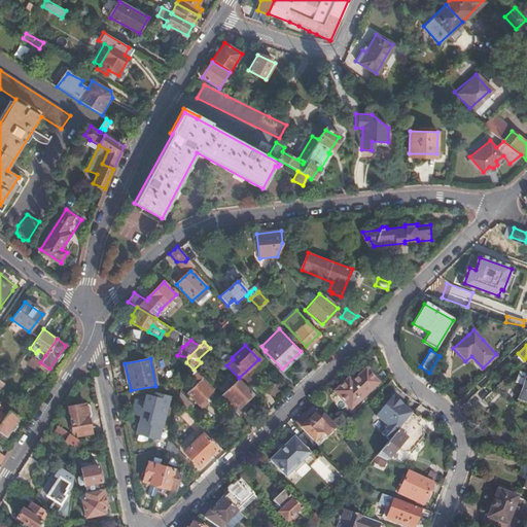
[(46,373),(49,369),(40,362),(37,366),(46,373)]
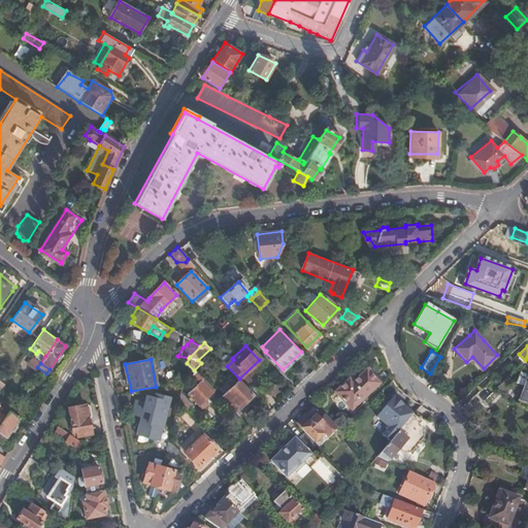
[(187,363),(186,369),(199,383),(195,386),(189,392),(187,394),(200,406),(201,407),(203,407),(206,404),(206,402),(206,401),(204,399),(211,392),(200,381),(202,378),(194,370),(187,363)]
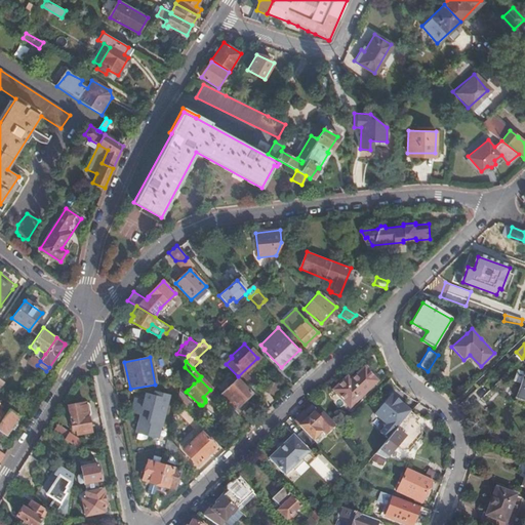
[(347,376),(333,391),(349,407),(376,379),(364,367),(351,380),(347,376)]
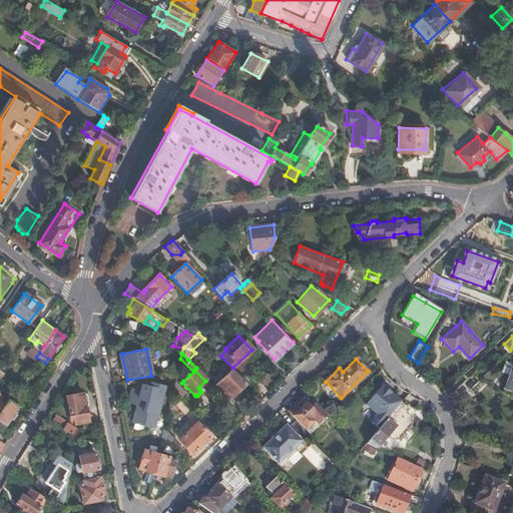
[(512,366),(505,364),(502,373),(508,375),(504,390),(512,392),(512,366)]
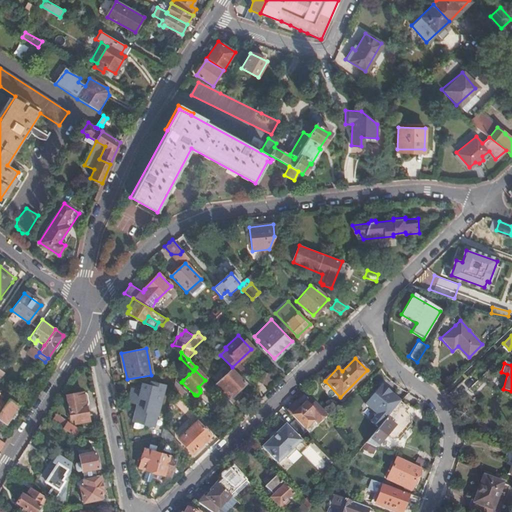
[(213,385),(230,402),(236,395),(233,393),(244,382),(230,368),(213,385)]
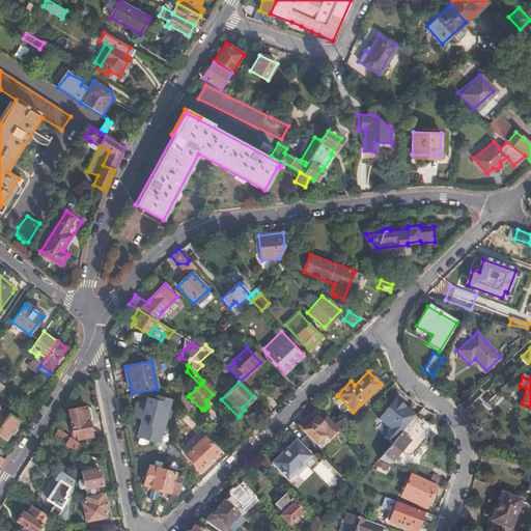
[(187,391),(190,394),(196,388),(193,384),(187,391)]
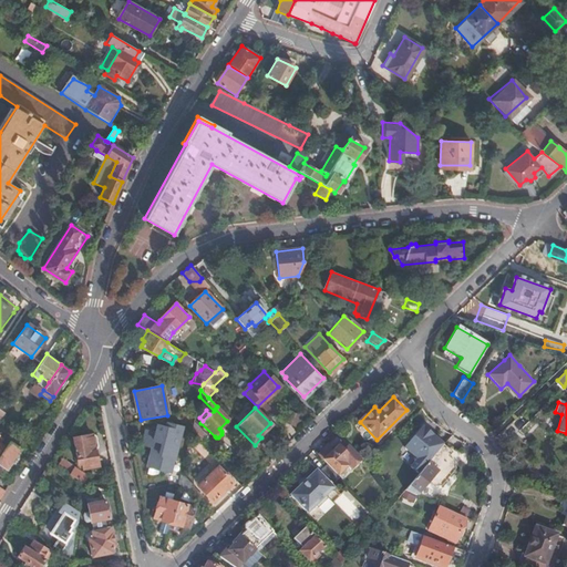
[(191,433),(200,443),(207,436),(193,422),(191,433)]
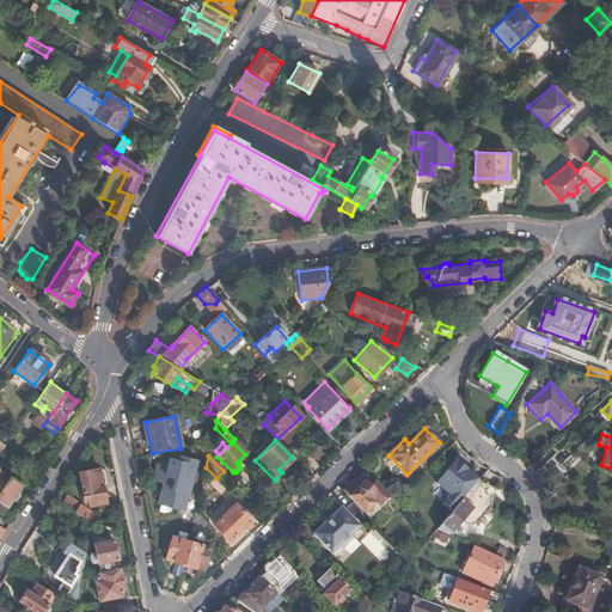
[(182,509),(195,460),(182,457),(181,460),(170,458),(169,466),(157,464),(154,473),(166,476),(160,501),(172,503),(171,507),(182,509)]
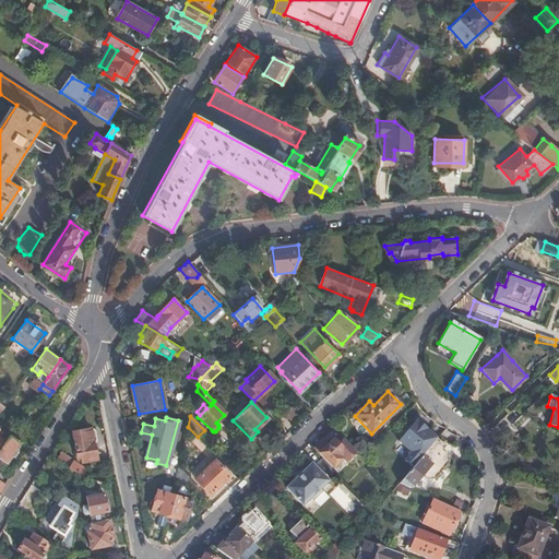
[(430,445),(437,438),(420,424),(415,430),(411,427),(399,441),(419,459),(430,445)]
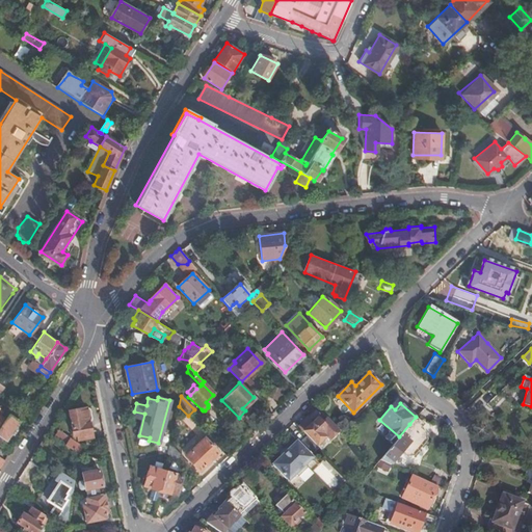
[(86,408),(69,411),(74,435),(77,434),(78,440),(92,436),(86,408)]
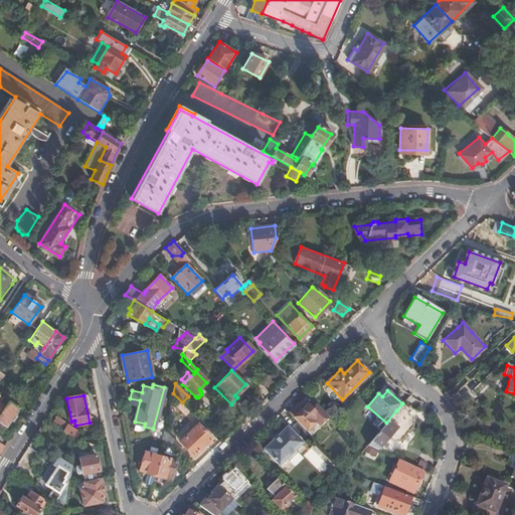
[(0,432),(18,407),(8,399),(0,410),(0,432)]
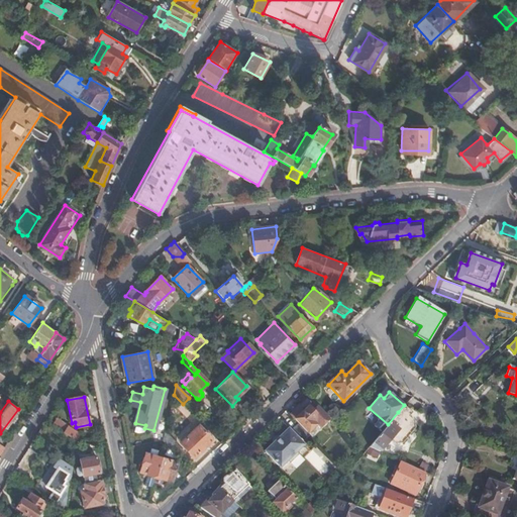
[(307,407),(302,411),(298,407),(291,414),(308,432),(315,424),(319,427),(326,420),(314,407),(308,402),(305,405),(307,407)]
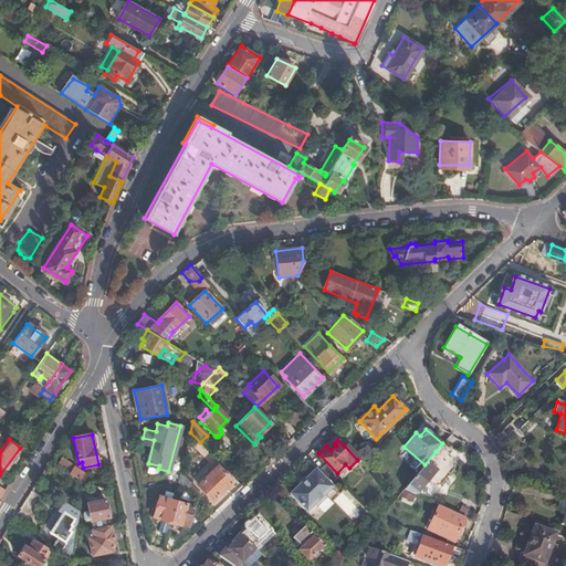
[(360,458),(346,443),(344,446),(357,460),(360,458)]
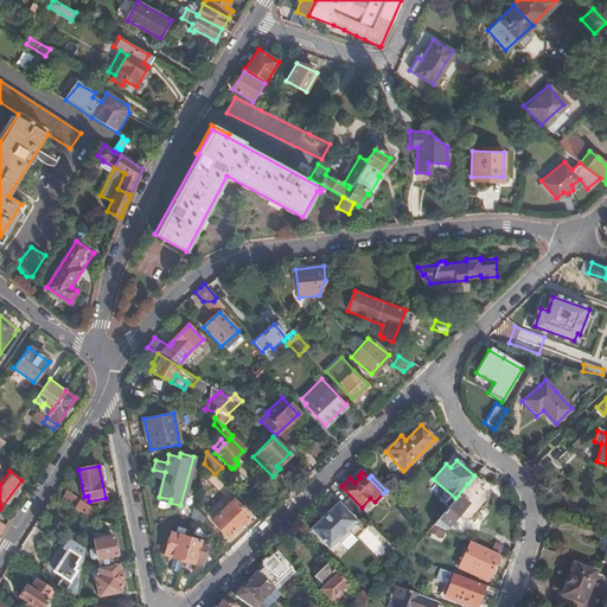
[(434,524),(446,530),(458,516),(464,521),(472,521),(487,503),(486,494),(480,490),(484,484),(474,475),(467,484),(455,498),(434,524)]
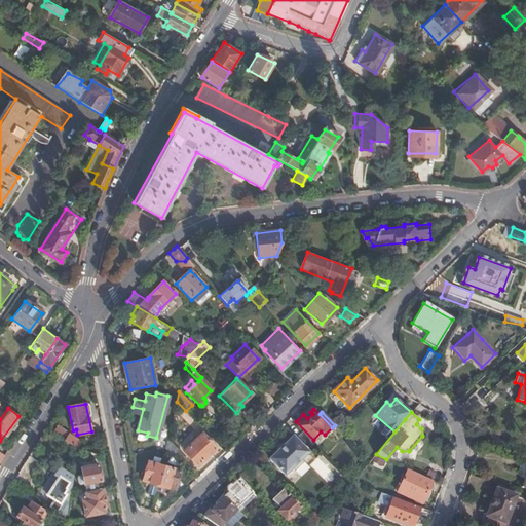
[(57,427),(53,434),(76,448),(80,442),(57,427)]
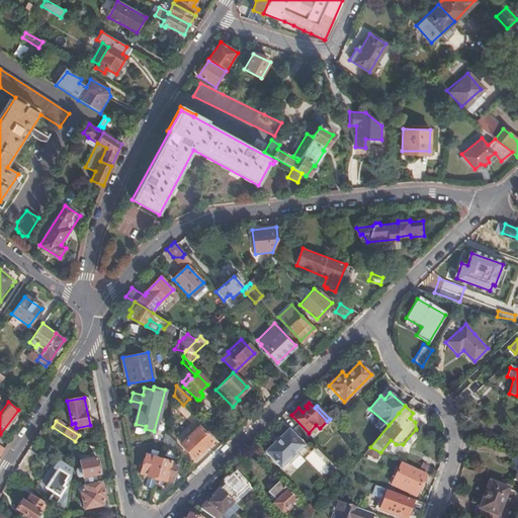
[(288,429),(265,451),(280,467),(287,460),(289,462),(298,454),(296,452),(305,445),(301,442),(309,435),(298,424),(291,431),(288,429)]
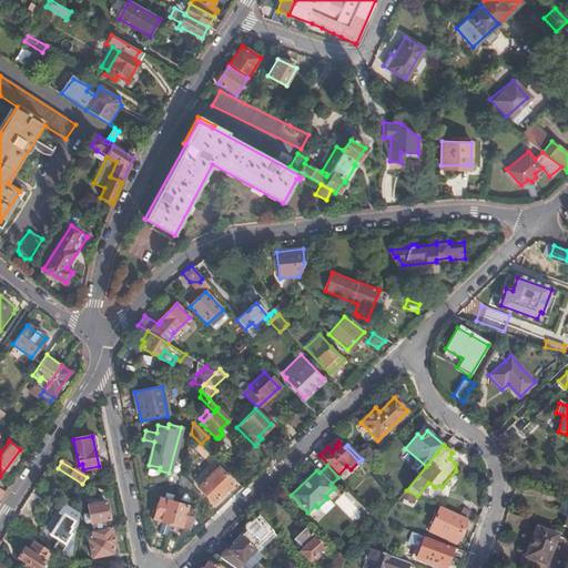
[(232,483),(217,467),(200,484),(215,499),(232,483)]
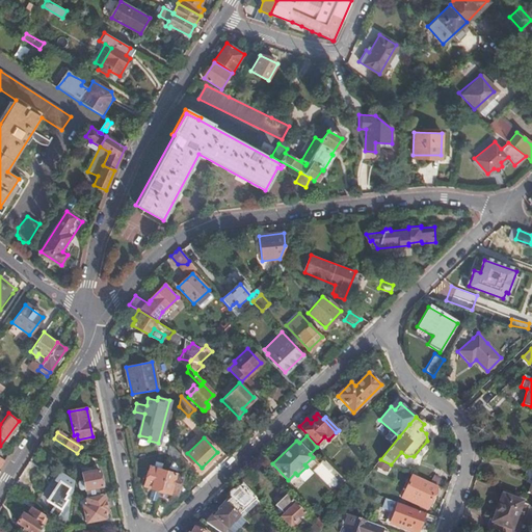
[(170,456),(175,460),(181,455),(169,444),(167,453),(170,456)]
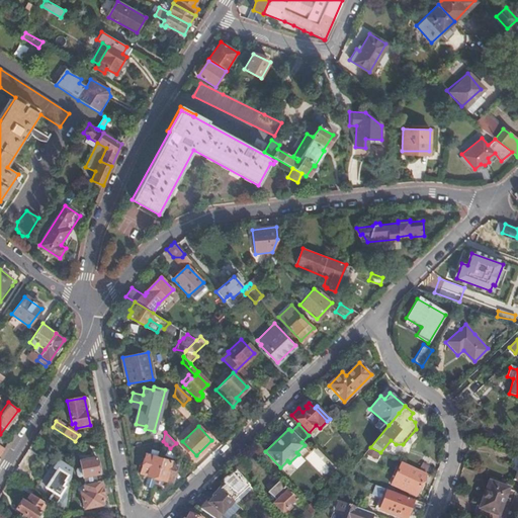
[(141,471),(156,477),(162,457),(157,455),(159,449),(152,447),(150,453),(147,453),(141,471)]
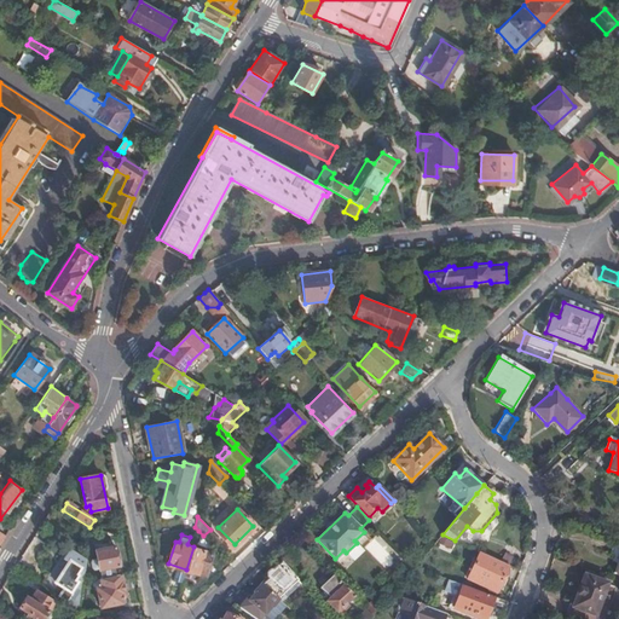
[(365,547),(385,567),(393,560),(374,538),(365,547)]
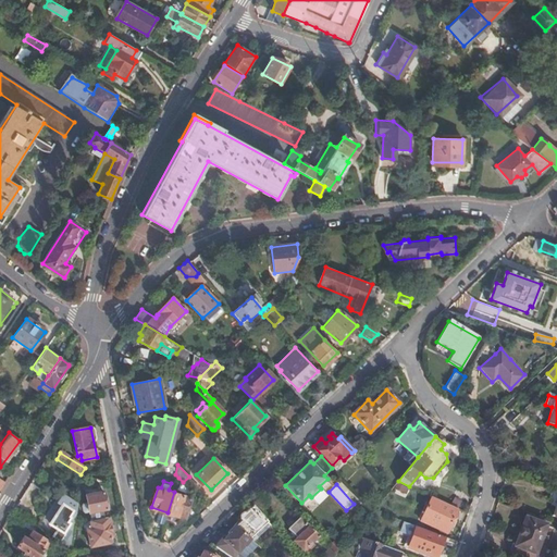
[(102,492),(84,495),(88,515),(107,511),(102,492)]
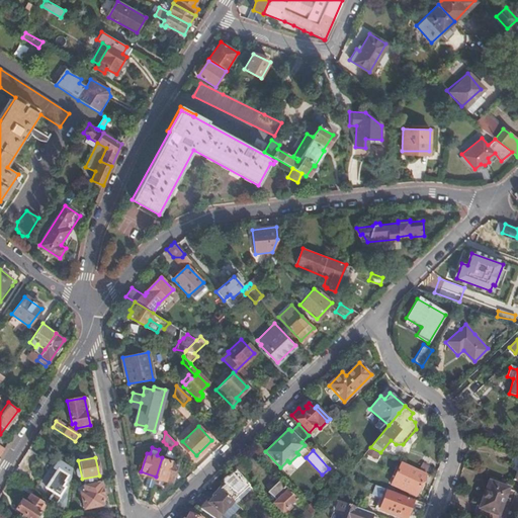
[(162,457),(156,477),(171,481),(177,462),(162,457)]
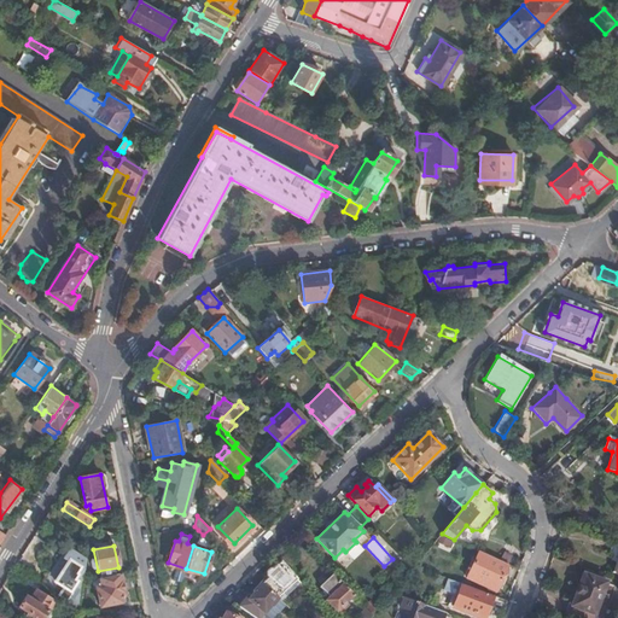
[(496,592),(509,564),(479,551),(467,578),(496,592)]
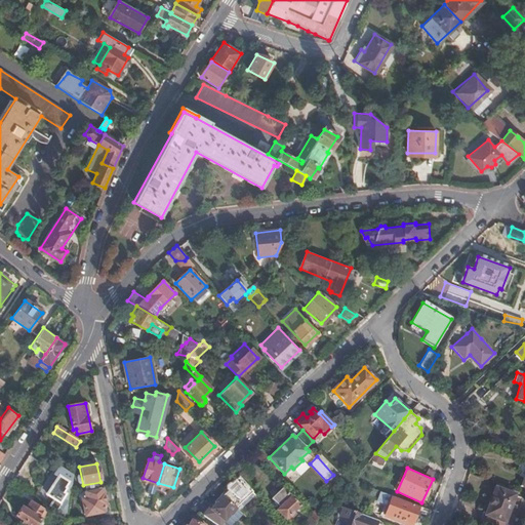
[(68,482),(56,475),(45,494),(56,500),(58,497),(62,499),(66,492),(63,490),(68,482)]
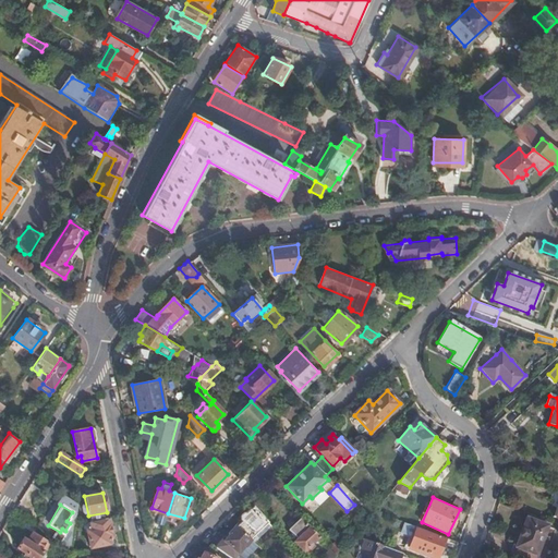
[(235,526),(250,540),(255,535),(258,537),(270,526),(254,509),(249,509),(246,510),(245,514),(247,517),(241,522),(233,513),(227,520),(235,526)]
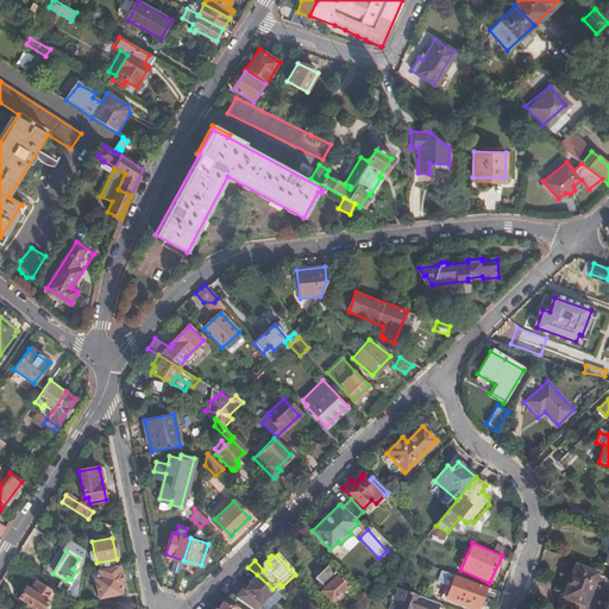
[(29,569),(14,560),(10,569),(24,577),(29,569)]
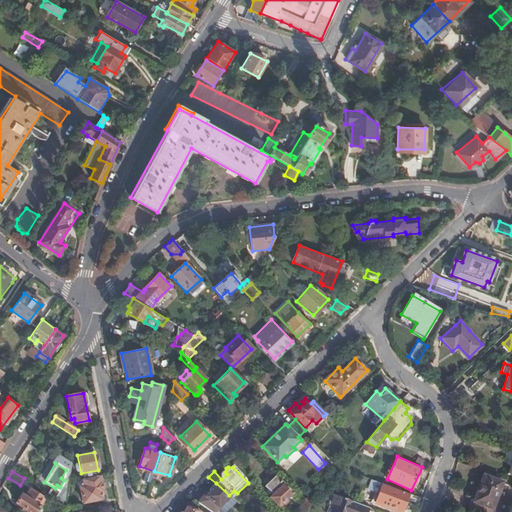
[(102,490),(99,475),(78,479),(82,501),(100,497),(99,490),(102,490)]
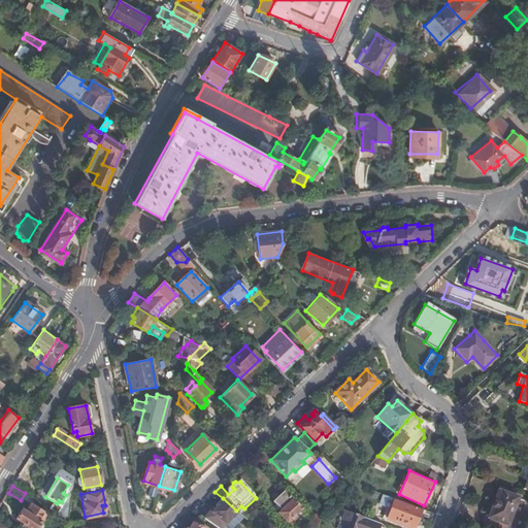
[(295,515),(301,508),(284,491),(273,500),(282,509),(281,512),(281,516),(285,521),(289,520),(289,521),(292,521),(296,517),(296,516),(296,515),(295,515)]
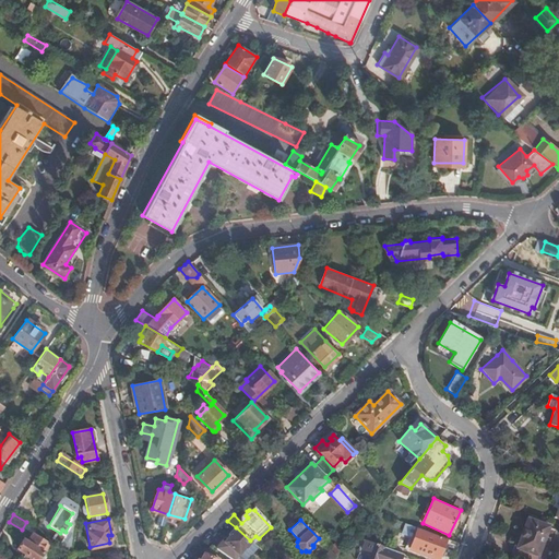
[(548,528),(528,521),(518,549),(521,549),(518,556),(526,558),(532,558),(534,555),(538,556),(548,528)]
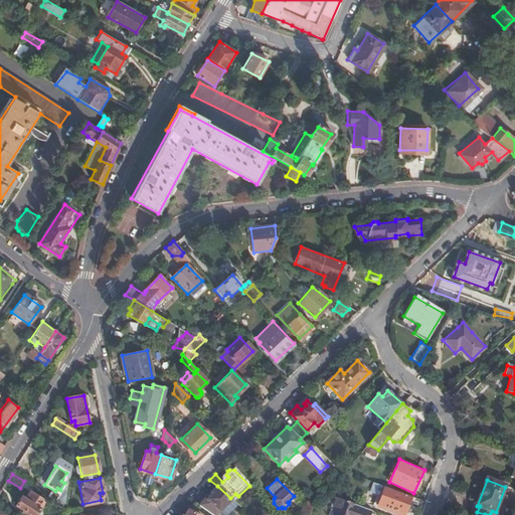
[(220,510),(230,498),(217,486),(210,494),(211,494),(201,507),(213,514),(214,514),(219,510),(220,510)]
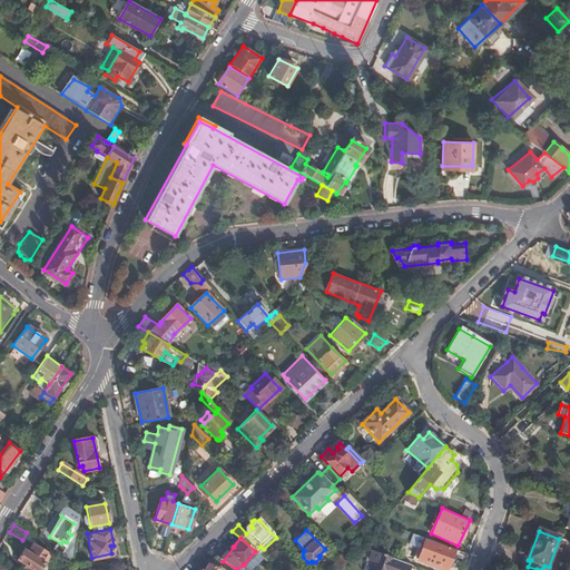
[(434,546),(435,542),(424,538),(420,548),(423,548),(419,559),(442,568),(445,560),(450,561),(453,552),(434,546)]
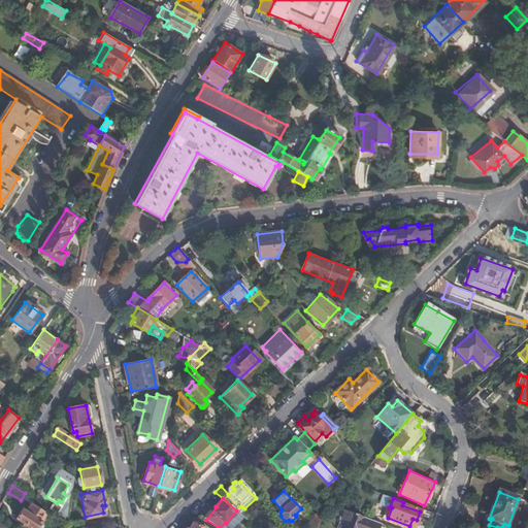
[(36,527),(46,514),(31,504),(27,512),(23,509),(17,518),(31,527),(36,527)]
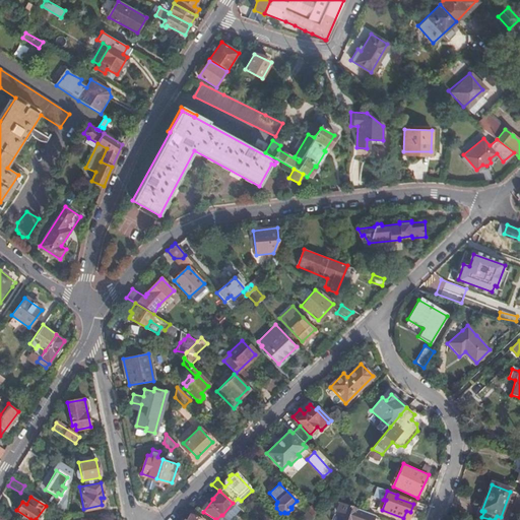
[(376,519),(377,517),(339,504),(337,512),(341,513),(338,519),(376,519)]
